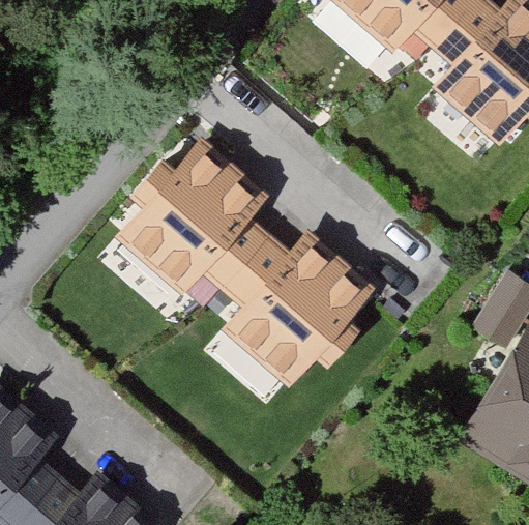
[(397,94),(481,0),(325,0),(311,17),(397,94)]
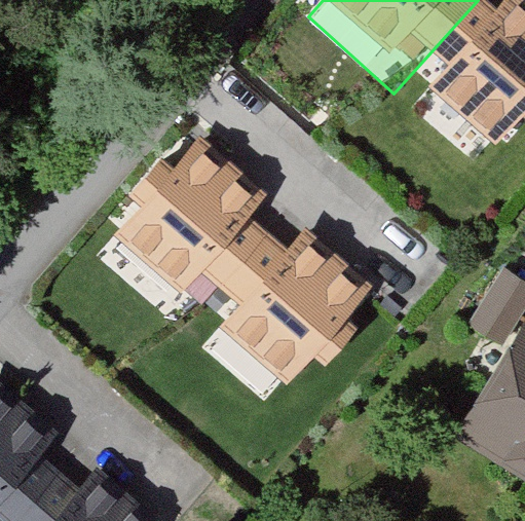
[(524,4),(519,0),(478,0),(394,94),(490,178),(524,139),(524,4)]
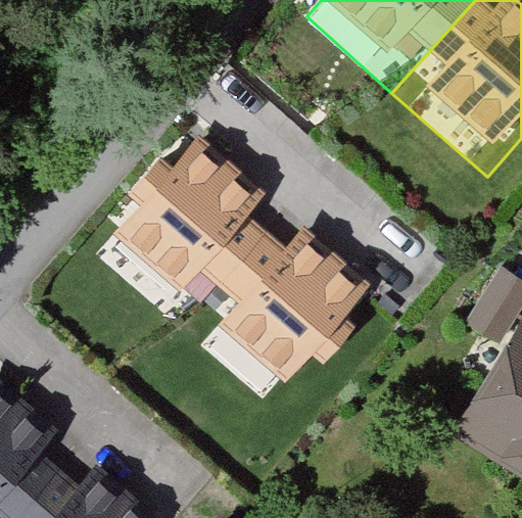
[(186,331),(283,209),(199,138),(100,259),(186,331)]
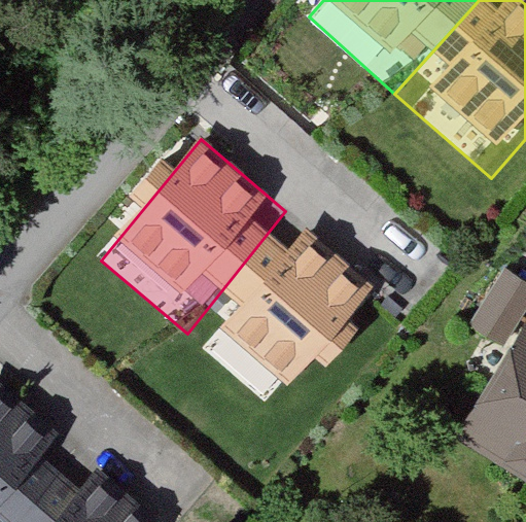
[(375,286),(285,211),(187,334),(269,409),(375,286)]
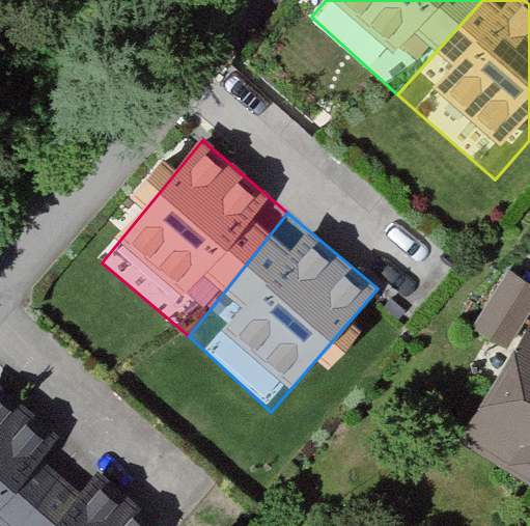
[(476,314),(512,337),(529,309),(529,270),(511,258),(476,314)]
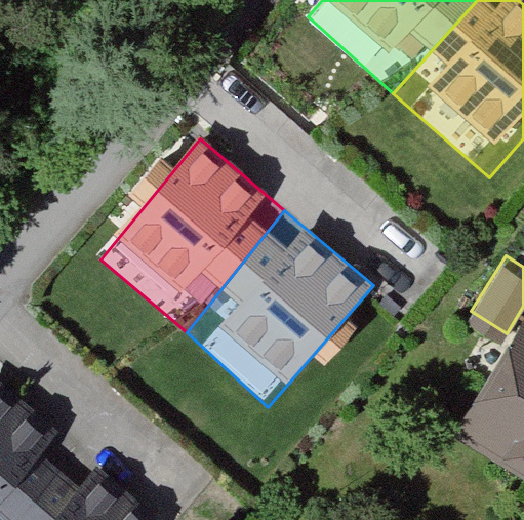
[(523,316),(448,435),(523,478),(523,316)]
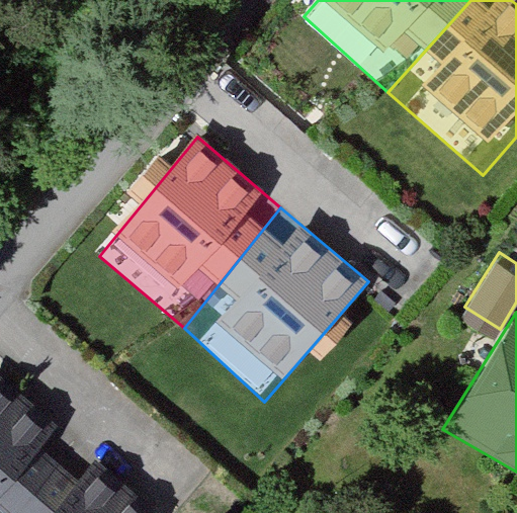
[(0,512),(24,512),(82,449),(0,380),(0,512)]
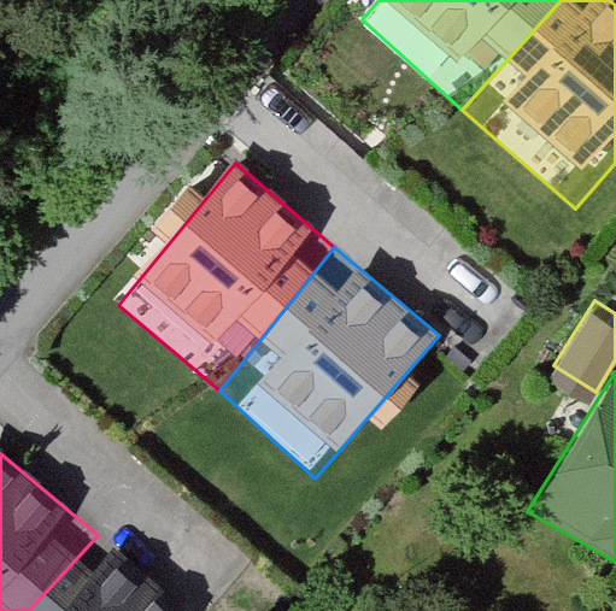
[(197,610),(98,535),(29,610),(197,610)]
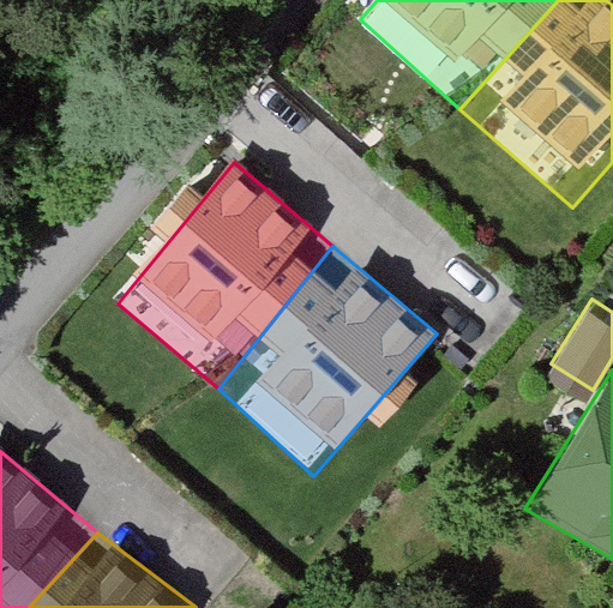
All buildings are outlined.
